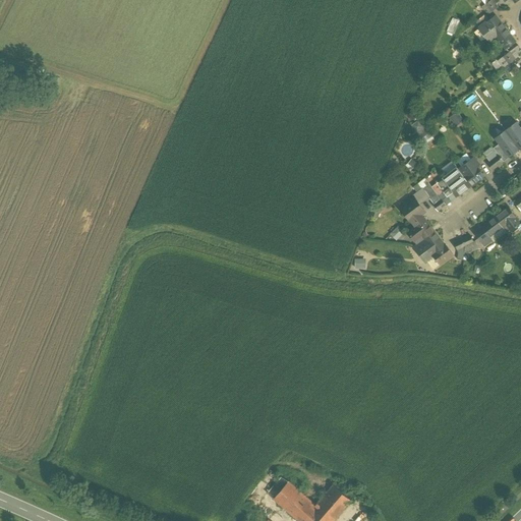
[(498,7),(491,0),(482,0),(486,4),(482,6),(487,14),(498,7)]
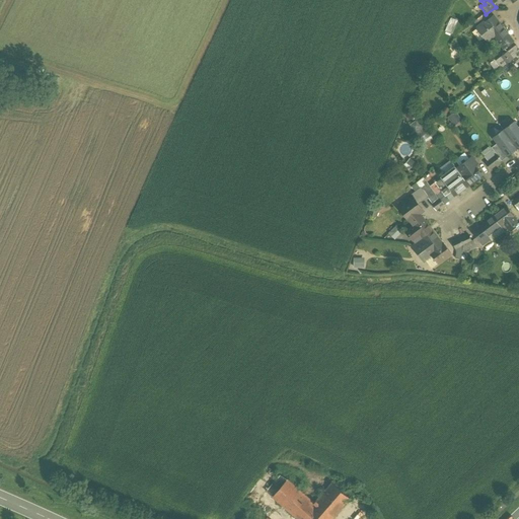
[(484,14),(474,21),(478,26),(488,19),(484,14)]
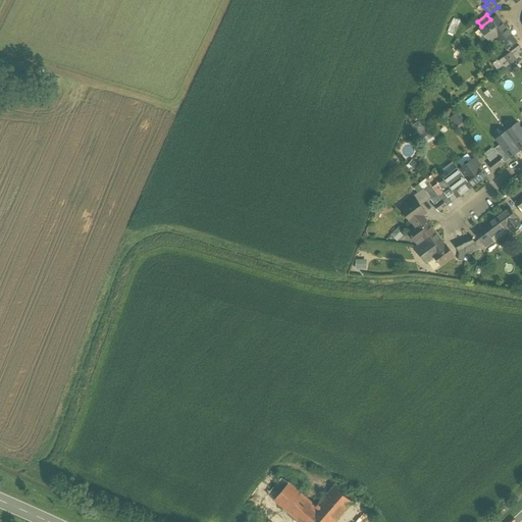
[(481,27),(479,29),(489,42),(497,36),(506,29),(497,15),(490,19),(481,27)]
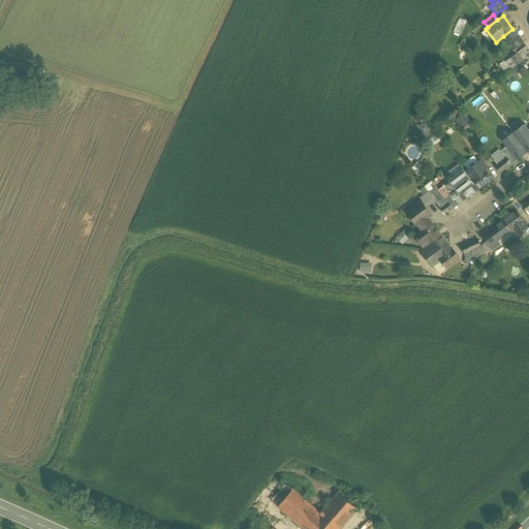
[(523,42),(512,29),(503,36),(514,50),(523,42)]
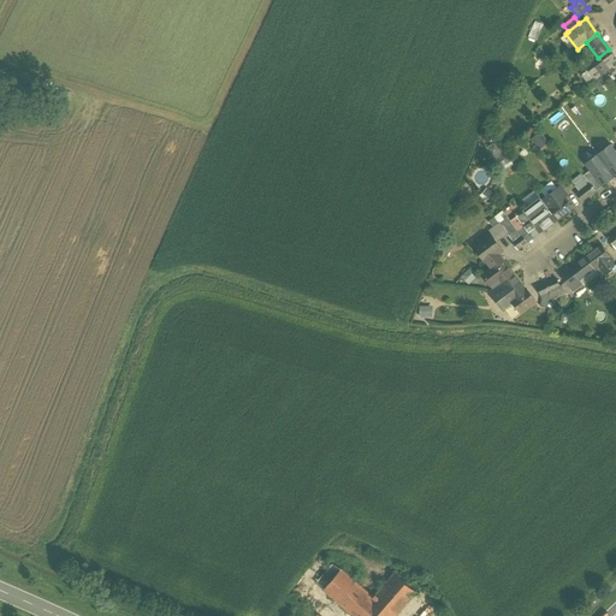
[(615,58),(612,54),(602,61),(609,71),(615,64),(615,58)]
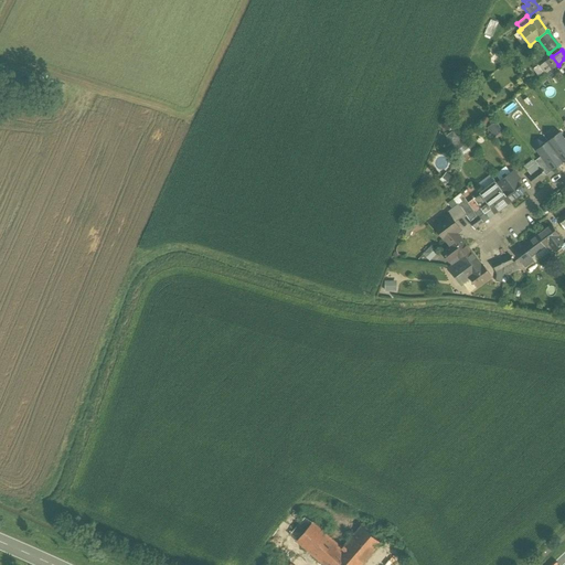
[(558,65),(552,56),(546,62),(552,70),(558,65)]
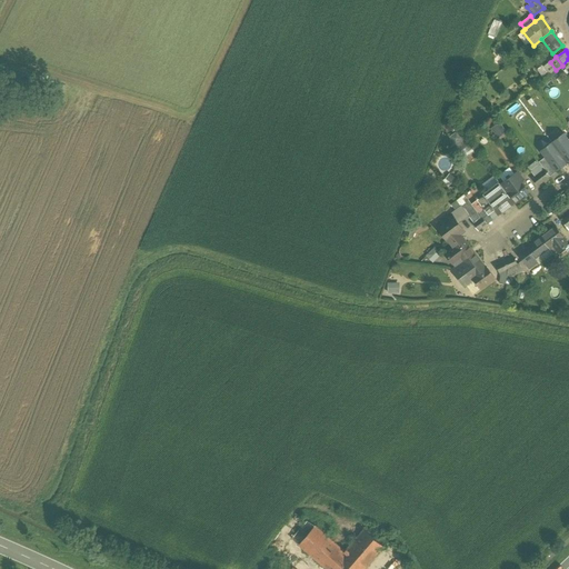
[(556,70),(550,62),(543,67),(550,75),(556,70)]
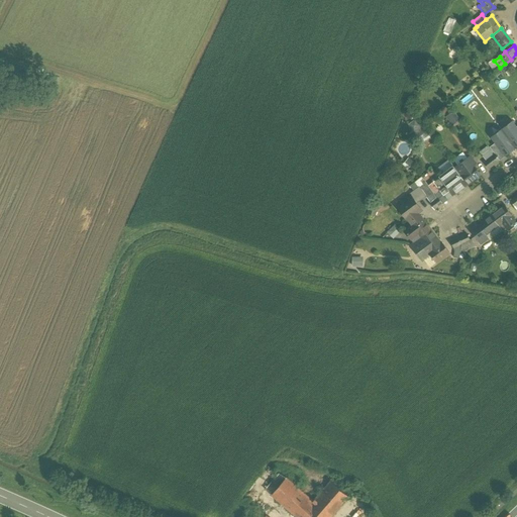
[(447,115),(452,125),(460,121),(455,111),(447,115)]
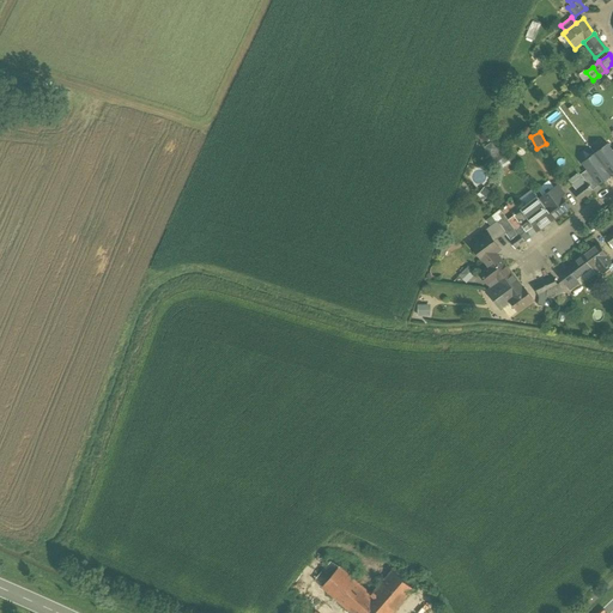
[(612,150),(607,144),(594,153),(604,165),(612,175),(612,174),(612,150)]
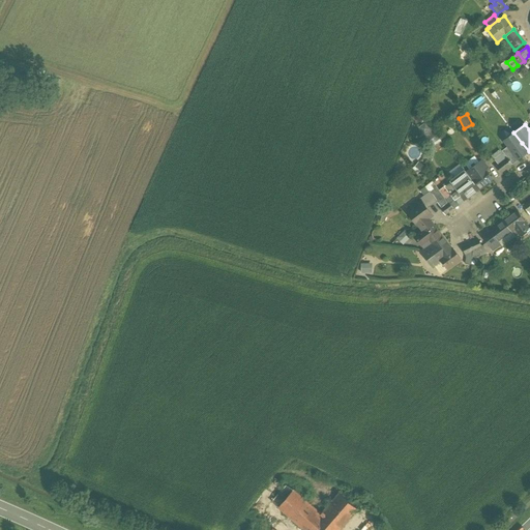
[(522,143),(513,133),(503,141),(507,147),(518,160),(529,151),(522,143)]
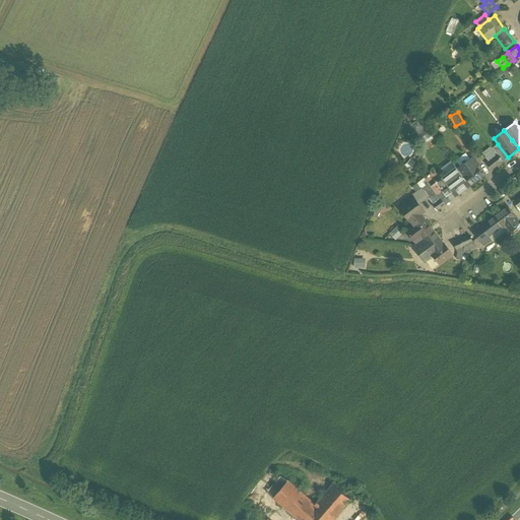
[(495,150),(485,157),(489,161),(498,155),(495,150)]
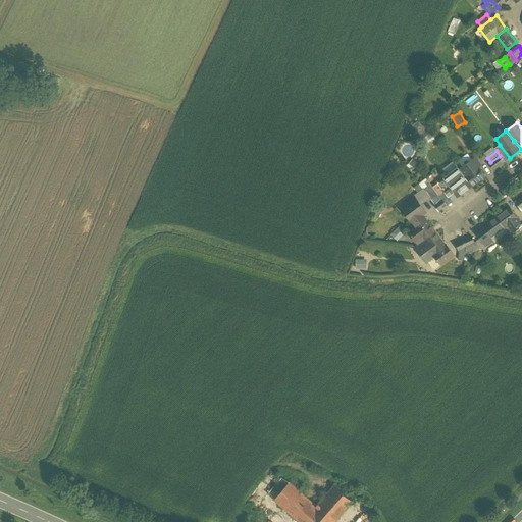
[(490,162),(488,164),(492,170),(505,162),(500,156),(490,162)]
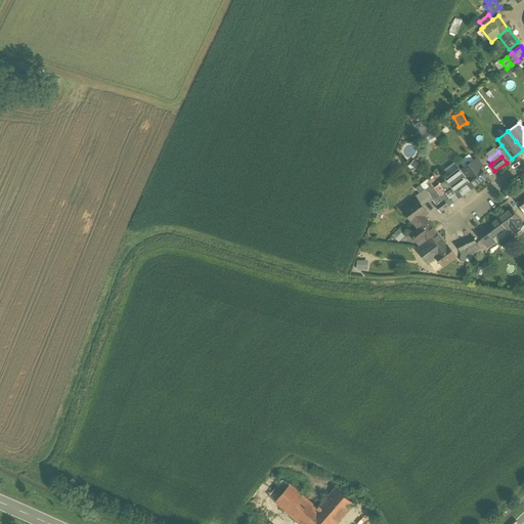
[(476,158),(461,170),(474,187),(487,177),(479,167),(481,166),(476,158)]
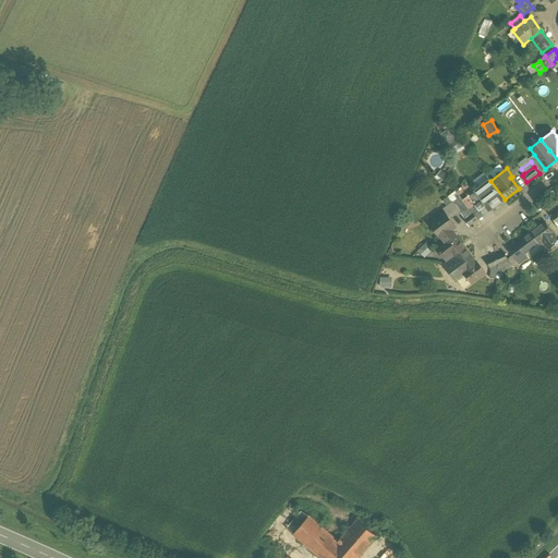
[(489,180),(468,196),(478,211),(486,206),(489,210),(505,199),(490,181),(489,180)]
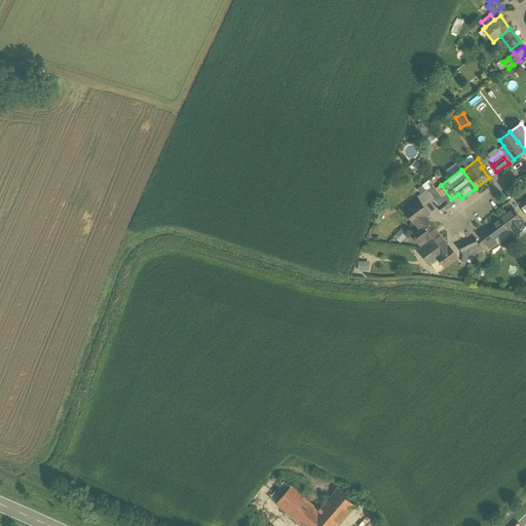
[(426,191),(417,198),(418,199),(424,208),(434,200),(426,191)]
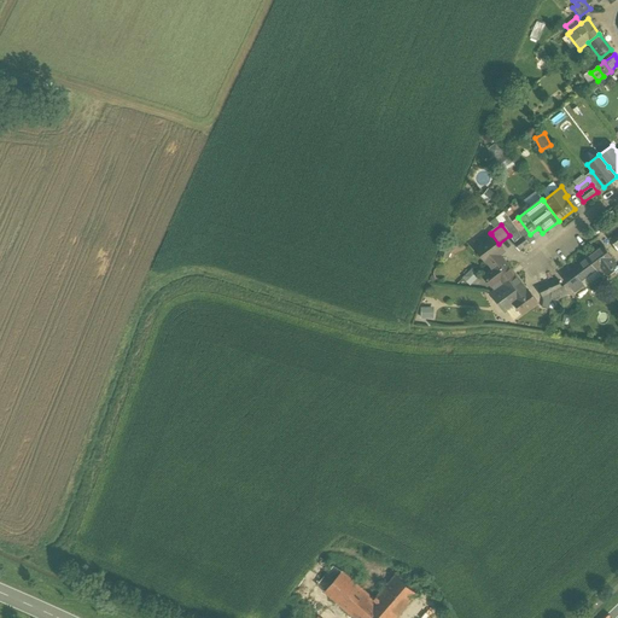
[(491,234),(489,237),(483,235),(482,242),(474,246),(487,263),(488,262),(491,268),(503,260),(499,254),(503,251),(499,244),(491,234)]
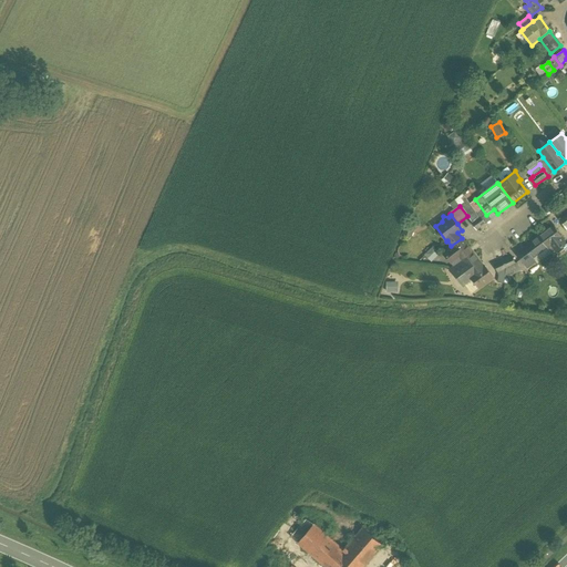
[(481,217),(472,223),(476,229),(485,223),(481,217)]
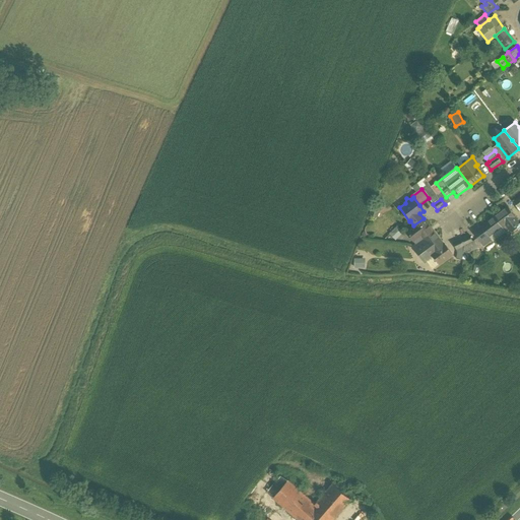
[(514,217),(507,207),(494,217),(501,226),(505,224),(510,231),(519,224),(514,217)]
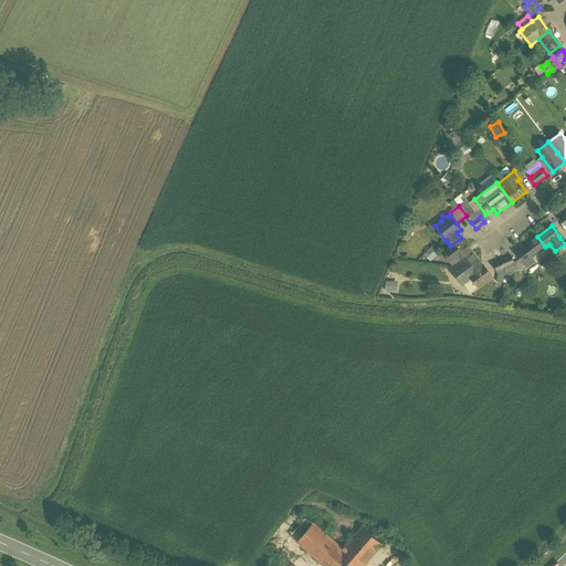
[(537,237),(515,253),(525,266),(534,261),(537,258),(535,254),(545,247),(537,237)]
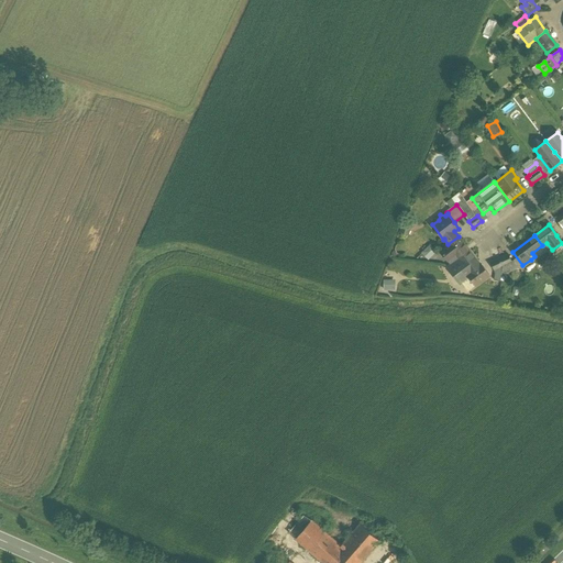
[(459,236),(448,244),(449,245),(441,251),(451,265),(459,260),(459,258),(470,251),(459,236)]
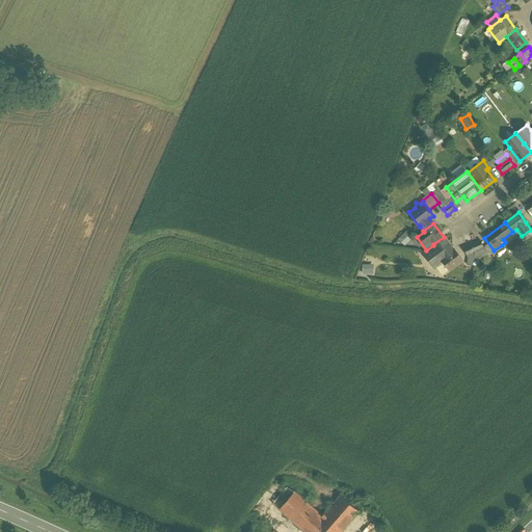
[(400,238),(407,245),(415,238),(407,231),(400,238)]
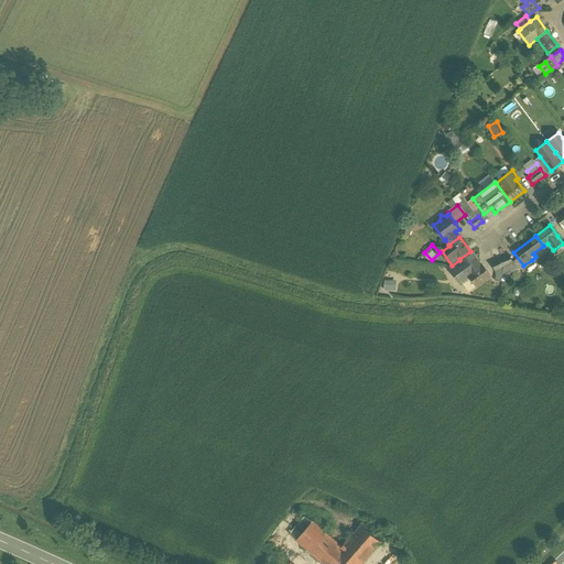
[(459,259),(459,260),(452,266),(448,268),(461,284),(469,278),(476,286),(490,275),(481,264),(481,266),(470,251),(459,259)]
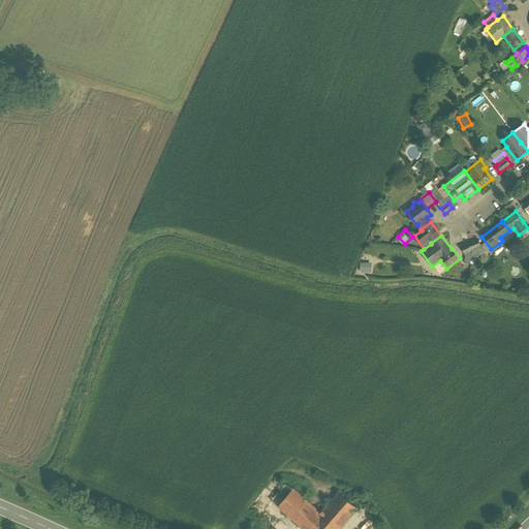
[(480,245),(477,240),(469,243),(472,250),(471,260),(475,260),(475,256),(486,252),(483,245),(480,245)]
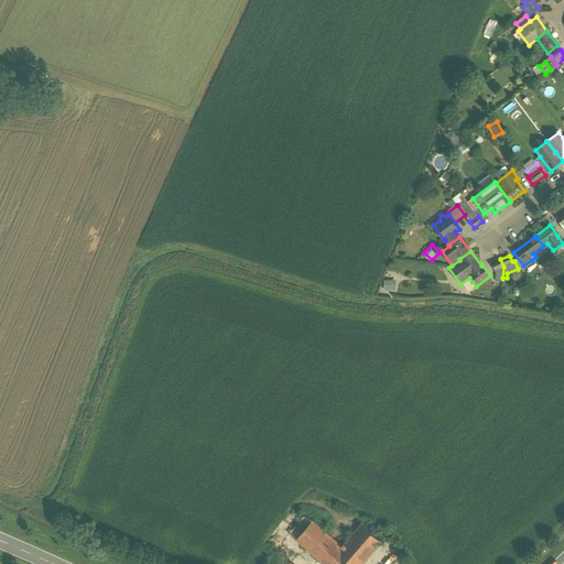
[(503,267),(500,259),(491,263),(496,274),(495,281),(501,282),(502,278),(503,267)]
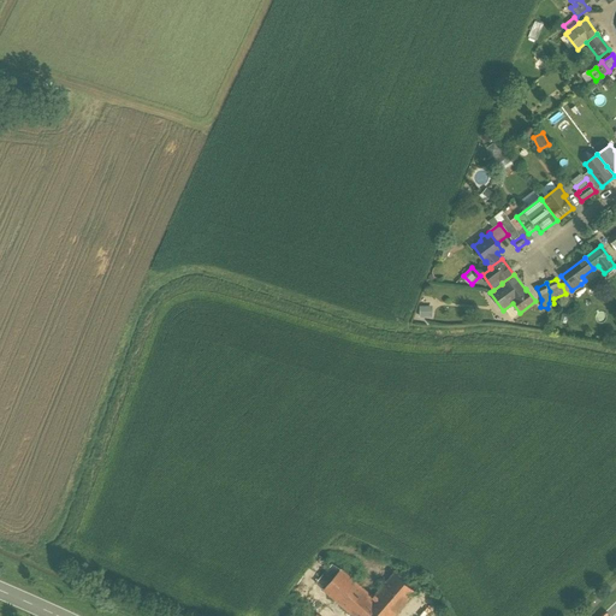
[(421,306),(422,318),(434,318),(434,306),(421,306)]
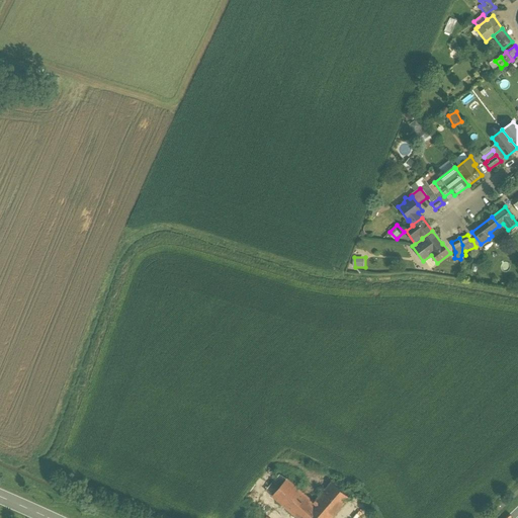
[(331,517),(314,502),(287,479),(272,497),(296,517),(331,517)]
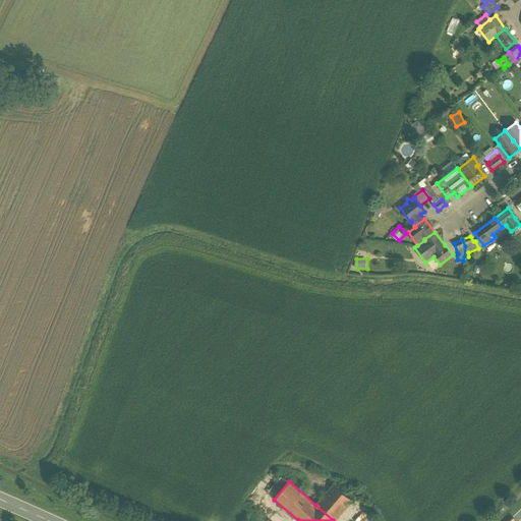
[(333,485),(315,505),(333,520),(334,520),(352,501),(333,485)]
